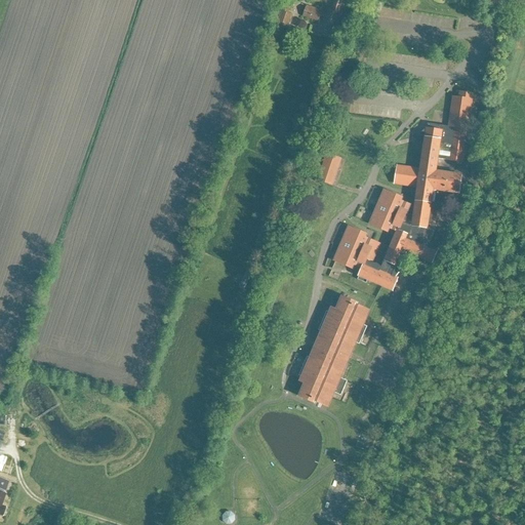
[(289,14),(293,0),(292,0),(283,0),(276,26),(287,30),(292,15),(289,14)]
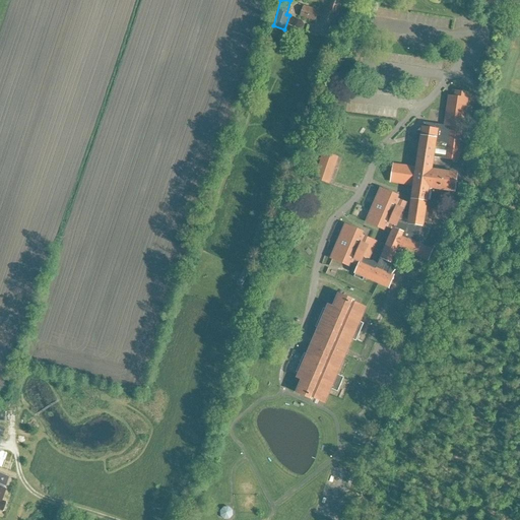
[(339,3),(331,0),(330,0),(328,9),(324,8),(322,13),(318,12),(318,11),(303,6),(300,17),(315,21),(316,16),(321,17),(319,25),(333,29),(340,5),(339,5),(339,3)]
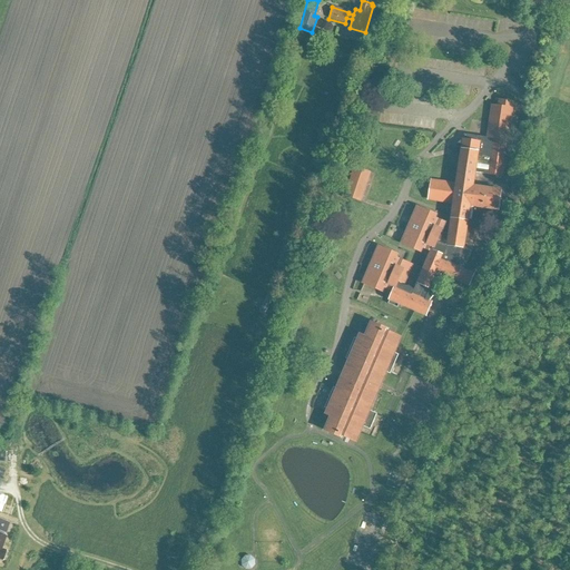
[(542,29),(548,31),(552,22),(546,20),(542,29)]
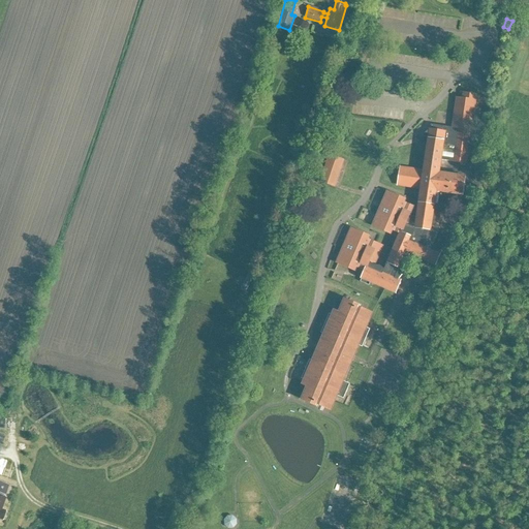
[(439,230),(441,213),(443,200),(450,201),(450,205),(462,206),(466,178),(442,174),(442,173),(439,173),(441,160),(467,164),(477,95),(464,93),(463,99),(457,98),(453,128),(454,128),(453,130),(445,129),(446,127),(432,125),(431,130),(429,130),(428,131),(426,132),(425,134),(424,136),(424,137),(424,139),(424,141),(424,142),(424,144),(425,146),(427,147),(428,148),(425,172),(401,168),(398,184),(423,188),(419,206),(417,218),(410,214),(413,207),(404,203),(406,199),(387,191),(381,207),(384,208),(382,212),(379,211),(373,225),(391,234),(393,229),(400,232),(384,269),(380,266),(375,265),(383,246),(369,240),(370,236),(352,228),(345,243),(349,245),(347,249),(343,248),(337,262),(355,271),(356,267),(365,270),(361,278),(362,278),(361,281),(365,283),(367,284),(369,285),(371,282),(396,292),(396,293),(402,280),(401,280),(399,279),(403,275),(406,276),(408,272),(405,270),(406,265),(409,259),(410,254),(436,266),(442,252),(441,252),(442,248),(438,247),(433,246),(439,230)]
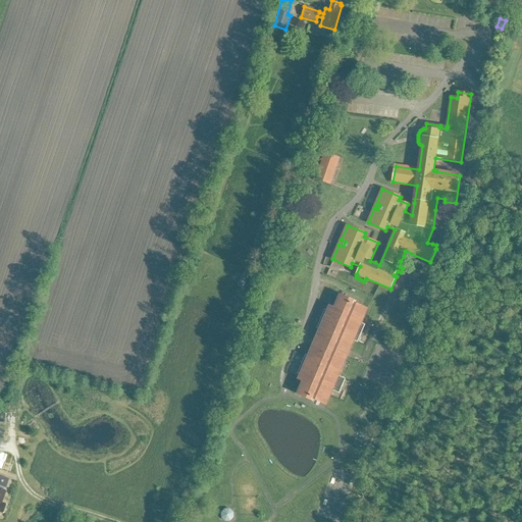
[(325,152),(316,179),(331,185),(341,157),(325,152)]
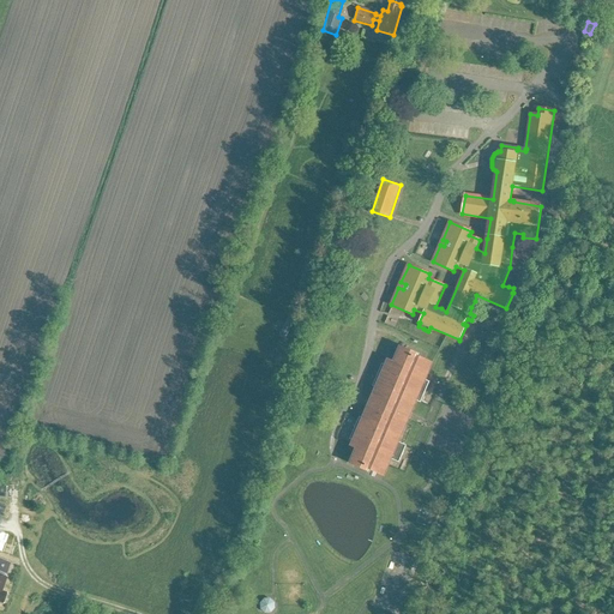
[(411,410),(416,401),(421,403),(429,381),(426,379),(432,362),(416,356),(417,354),(399,347),(393,362),(389,360),(386,365),(383,363),(373,385),(375,387),(362,417),(360,416),(349,439),(353,440),(351,445),(356,447),(350,463),(367,470),(368,468),(384,475),(391,459),(399,463),(407,445),(398,441),(411,410)]
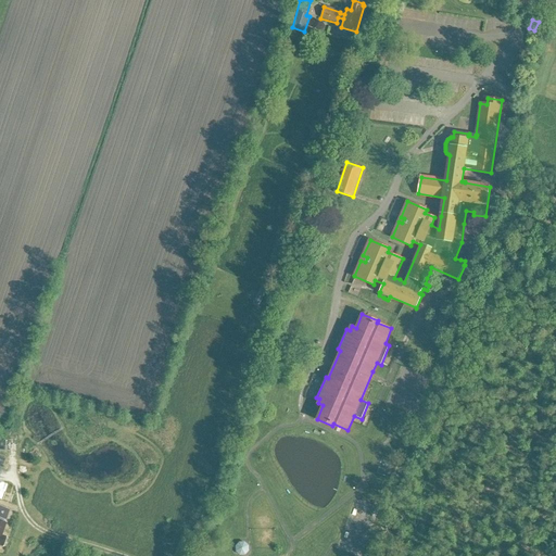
[(0,520),(5,522),(9,512),(0,507),(0,546),(2,547),(7,536),(0,534),(0,529),(1,530),(4,523),(0,521),(0,520)]
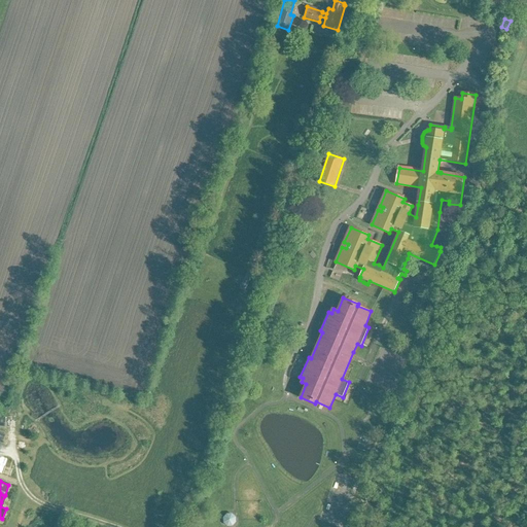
[(230,513),(227,513),(225,515),(224,517),(224,519),(225,521),(226,523),(227,524),(231,525),(233,525),(235,524),(236,522),(237,520),(237,518),(236,516),(236,515),(234,513),(232,513),(230,513)]
